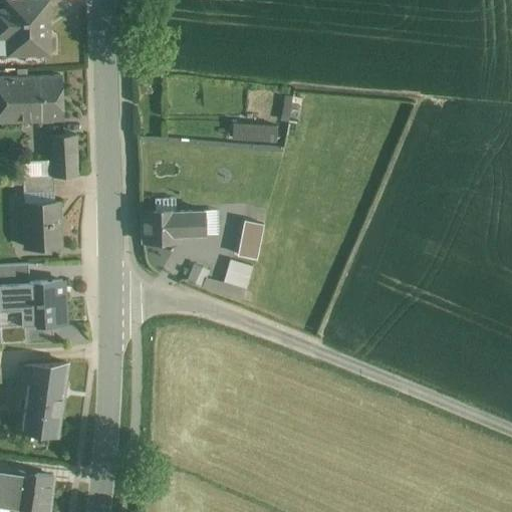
[(0,60),(56,59),(55,8),(31,8),(30,0),(5,0),(6,9),(0,9),(0,60)]
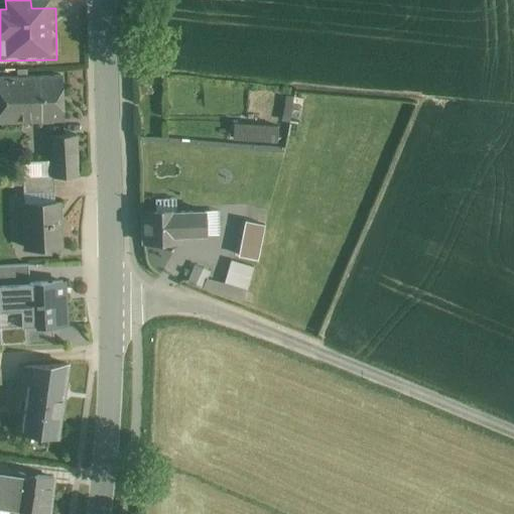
[(62,123),(61,79),(0,80),(1,124),(62,123)]
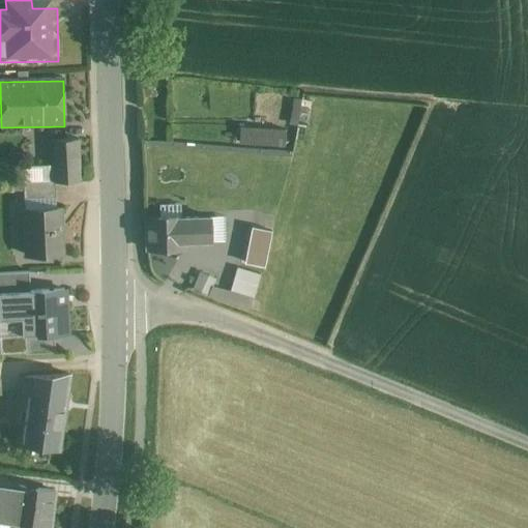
[(287,128),(239,125),(238,143),(286,146),(287,128)]
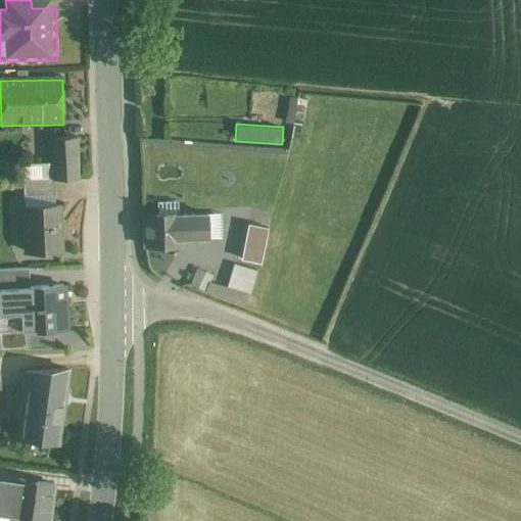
[(80,181),(79,139),(54,139),(55,170),(34,170),(34,182),(80,181)]
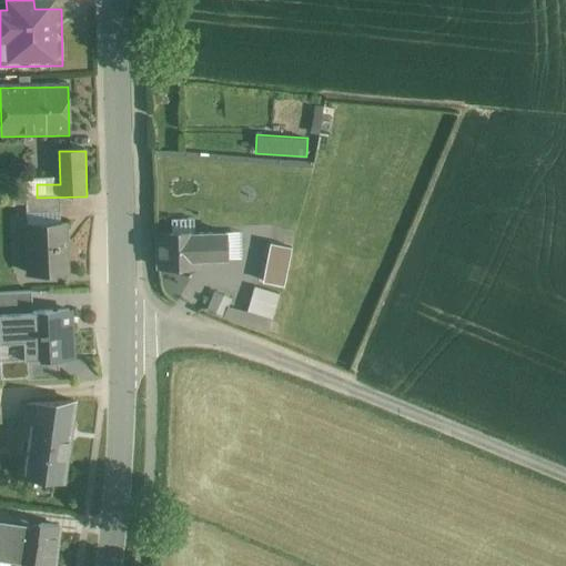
[(242,260),(241,229),(194,230),(193,218),(165,219),(165,231),(155,232),(157,273),(198,271),(198,262),(242,260)]
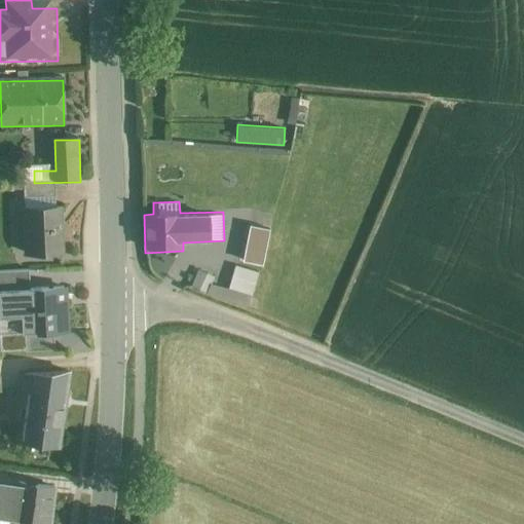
[(26,255),(66,255),(65,203),(25,204),(26,255)]
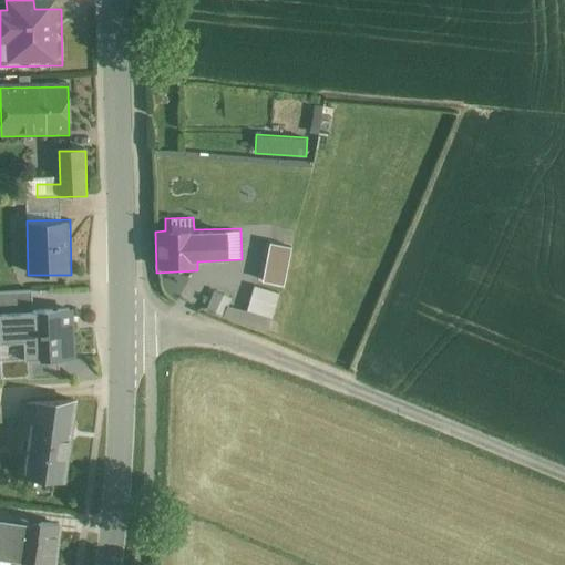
[(288,287),(297,248),(265,240),(255,279),(288,287)]
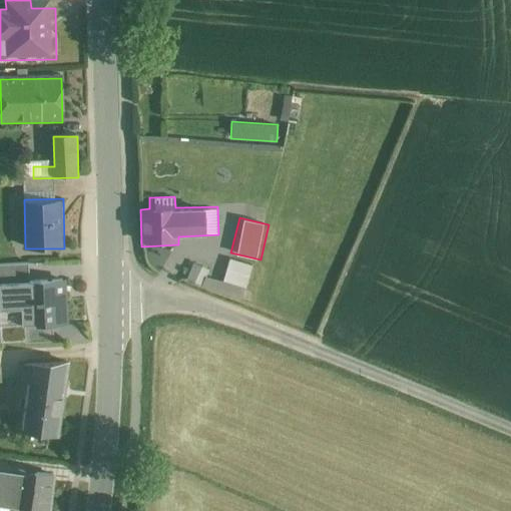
[(243,300),(253,267),(229,260),(222,283),(205,278),(208,270),(192,265),(187,284),(243,300)]
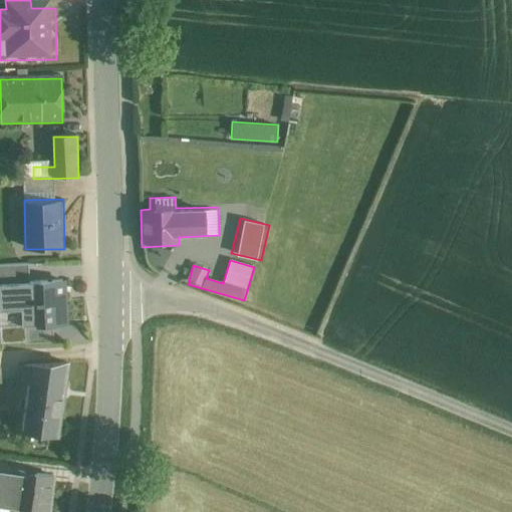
[(0,287),(21,287),(21,267),(0,267),(0,287)]
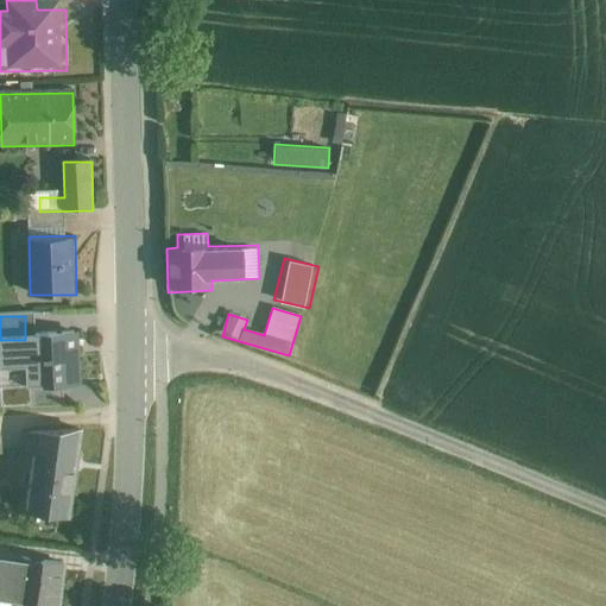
[(81,339),(25,340),(26,390),(82,389),(81,339)]
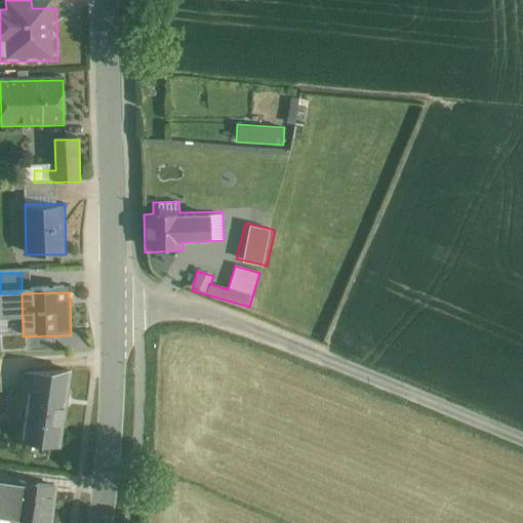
[(67,446),(76,374),(29,375),(21,440),(67,446)]
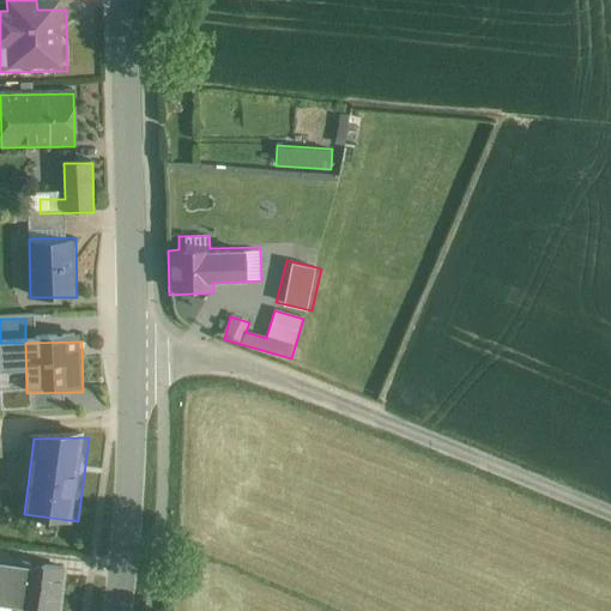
[(62,610),(68,572),(2,564),(0,582),(0,610),(62,610)]
